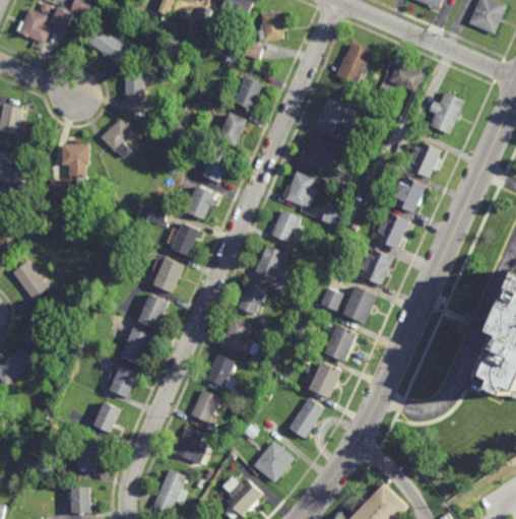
[(72,0),(68,9),(84,16),(91,1),(89,0),(72,0)]
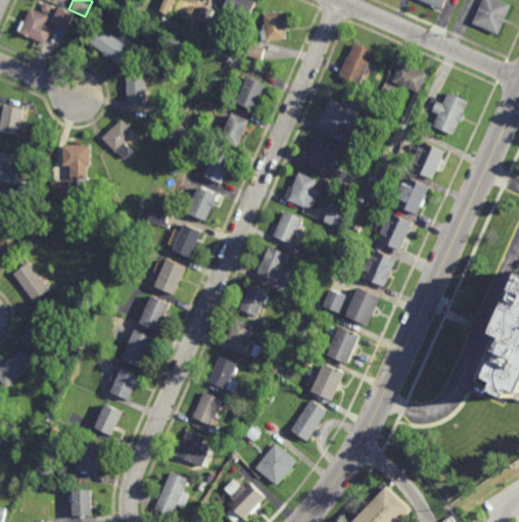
[(162,0),(157,10),(167,13),(173,0),(162,0)]
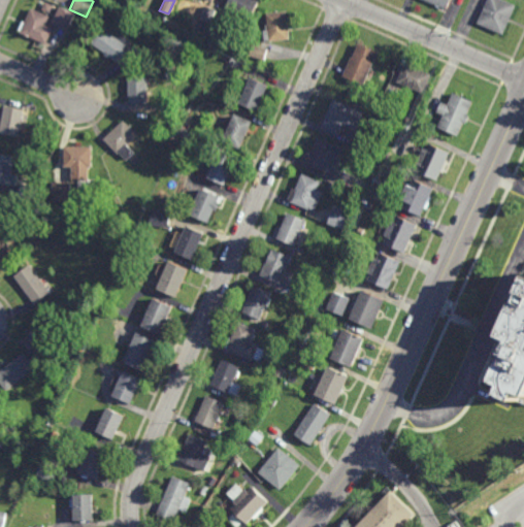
[(252,0),(258,2),(252,20),(225,10),(228,0),(252,0)]
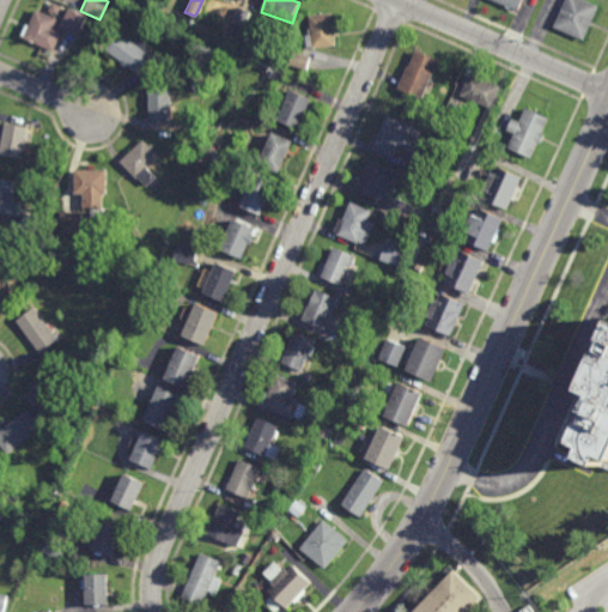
[(491,0),(514,11),(517,0),(491,0)]
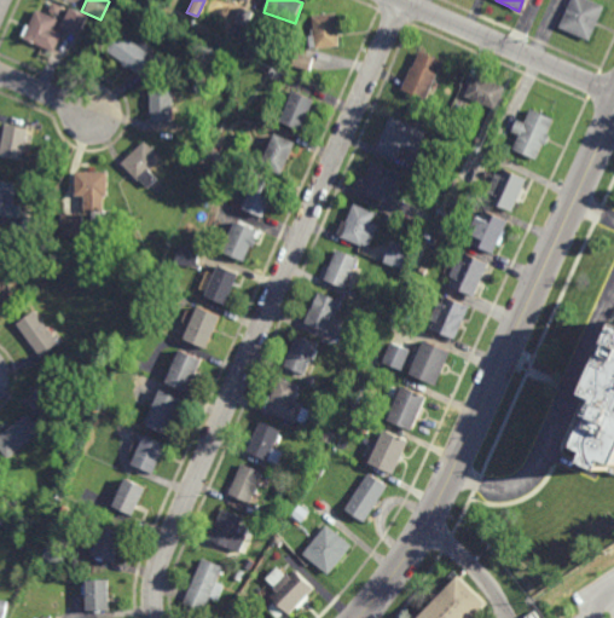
[(588,41),(602,7),(585,0),(571,0),(559,26),(588,41)]
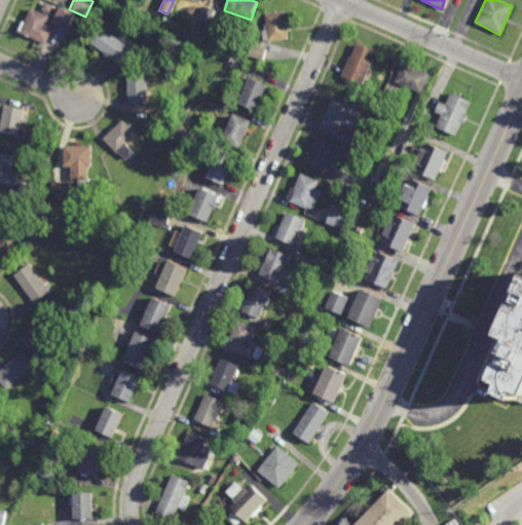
[(73,12),(57,5),(49,23),(66,29),(73,12)]
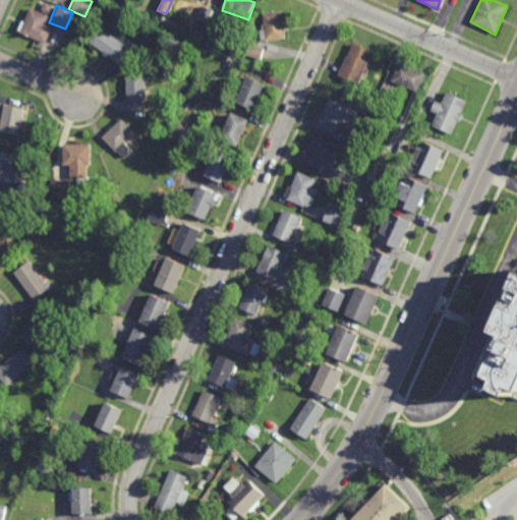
[(44,44),(17,33),(29,9),(47,16),(43,25),(50,27),(44,44)]
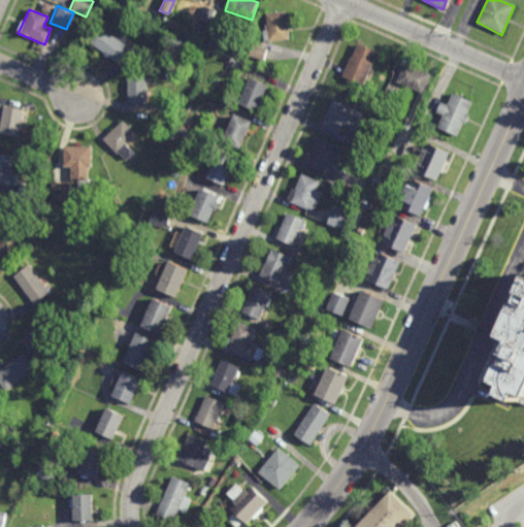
[(266,13),(268,40),(289,39),(286,12),(266,13)]
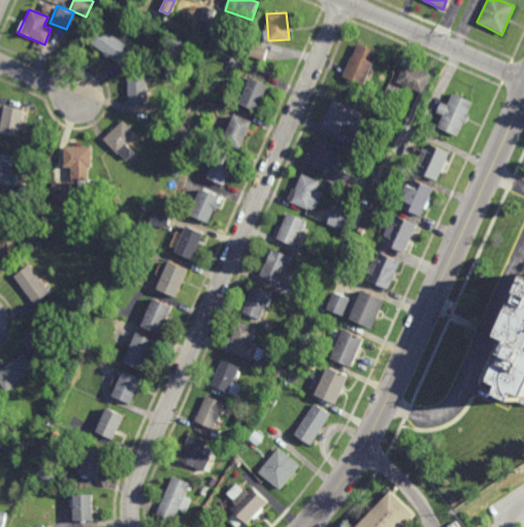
[(126,68),(92,43),(102,28),(115,38),(119,32),(130,40),(126,45),(137,54),(126,68)]
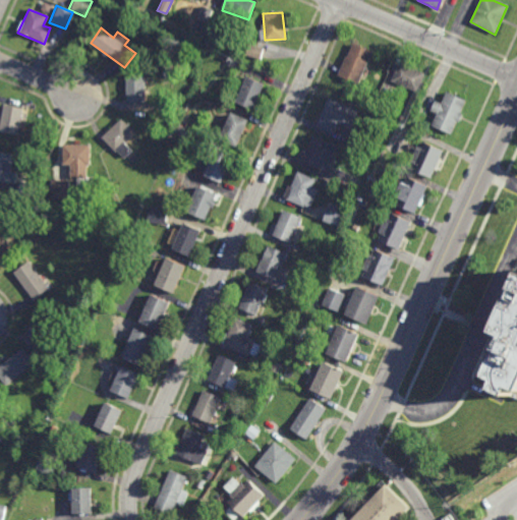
[(335,75),(354,82),(362,61),(381,68),(386,57),(352,44),(347,58),(343,56),(335,75)]
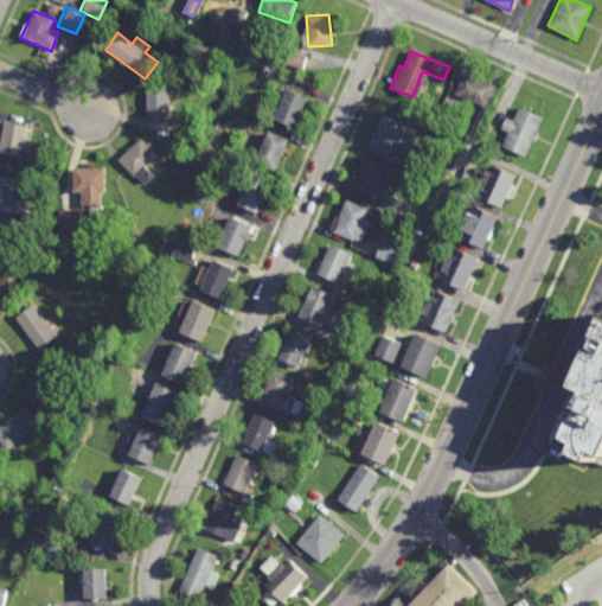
[(301,68),(303,55),(287,52),(285,64),(301,68)]
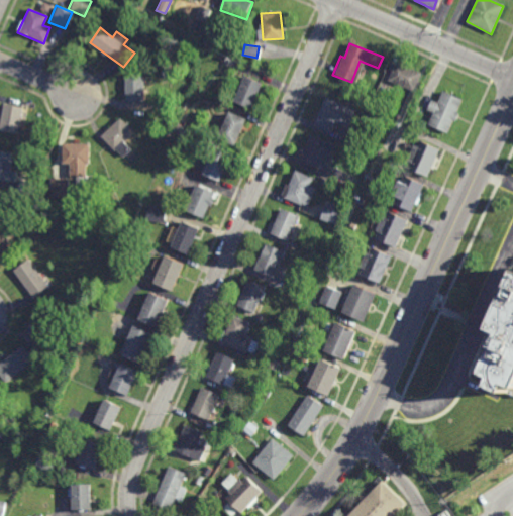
[(396,65),(418,75),(412,91),(389,81),(396,65)]
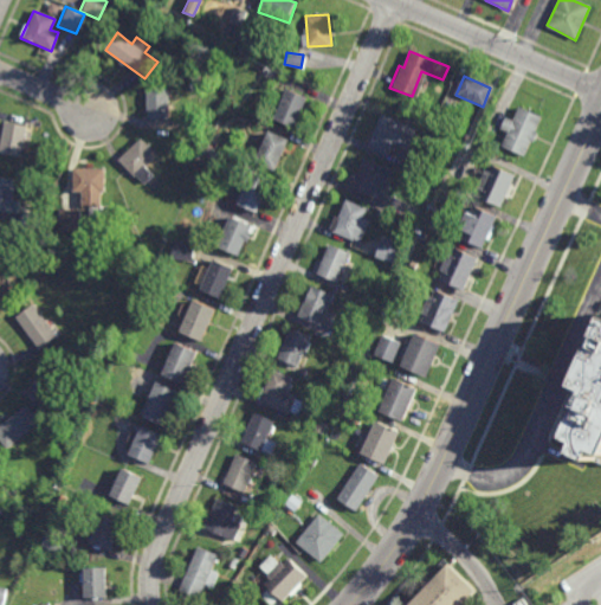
[(147,118),(168,118),(167,87),(146,88),(147,118)]
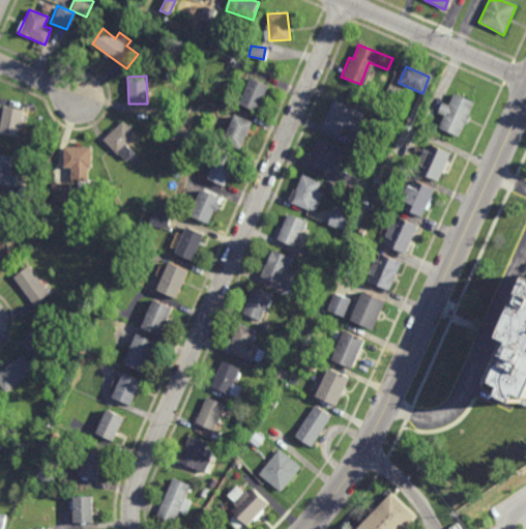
[(251,79),(267,86),(257,112),(240,106),(251,79)]
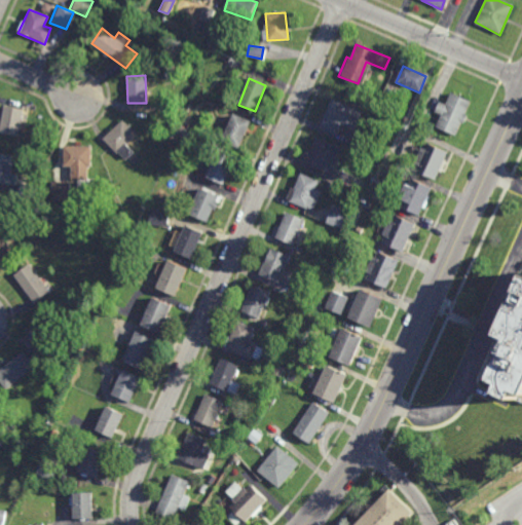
[(449,92),(470,101),(454,136),(435,126),(440,114),(435,112),(439,102),(444,104),(449,92)]
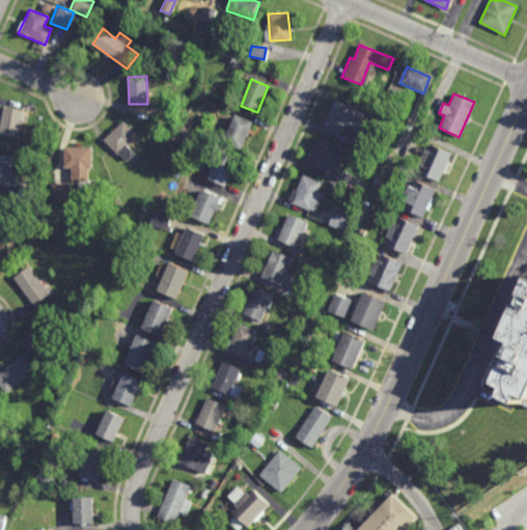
[(321,130),(340,137),(344,127),(356,131),(362,112),(331,102),(321,130)]
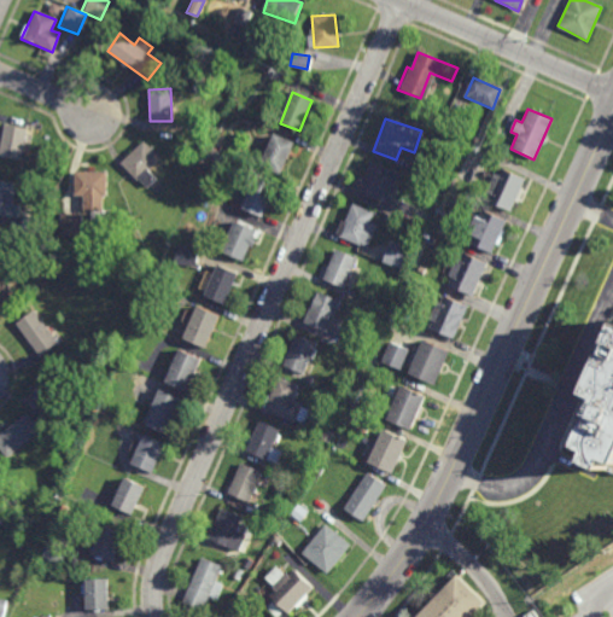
[(0,157),(19,161),(24,131),(4,126),(0,140),(0,157)]
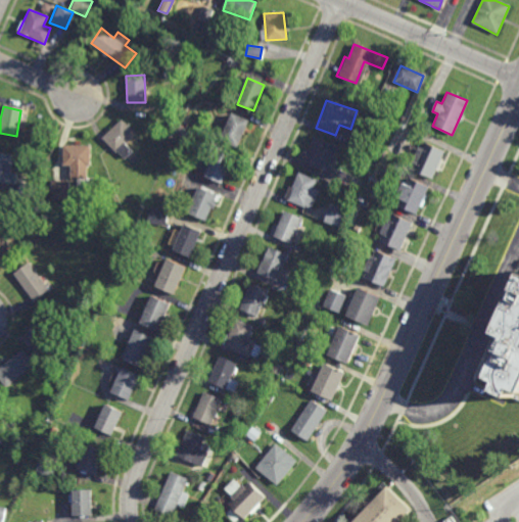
[(232,114),(250,121),(240,150),(222,143),(232,114)]
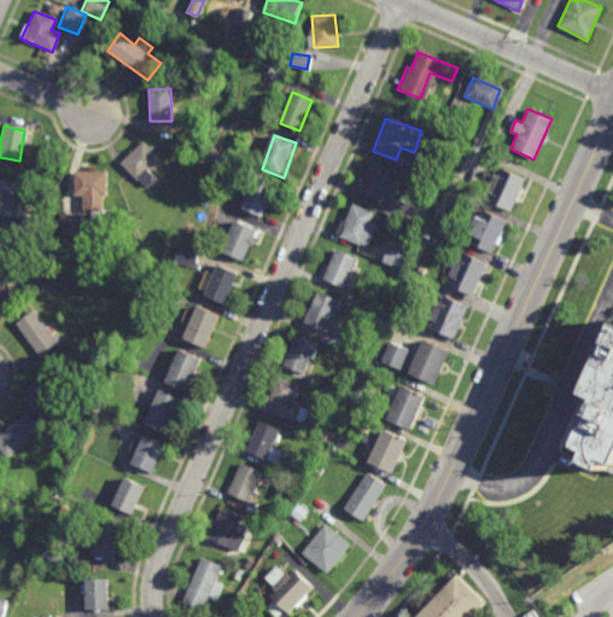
[(144,141),(159,158),(147,169),(156,179),(146,188),(121,163),(144,141)]
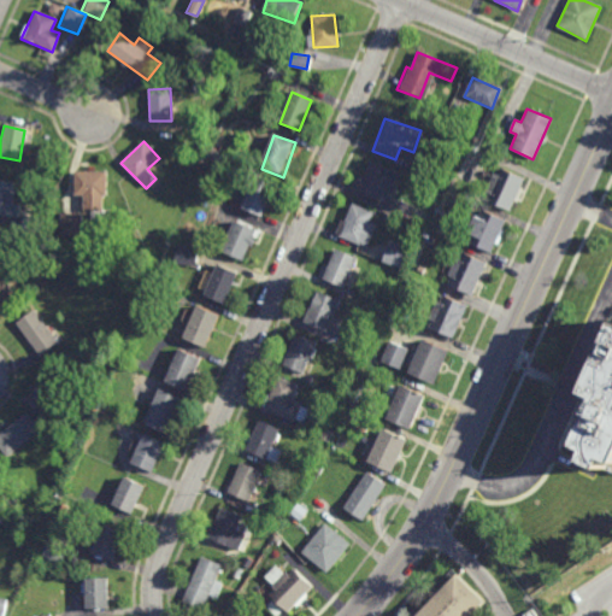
[(355,191),(376,199),(377,194),(389,199),(396,181),(388,177),(392,168),(368,159),(355,191)]
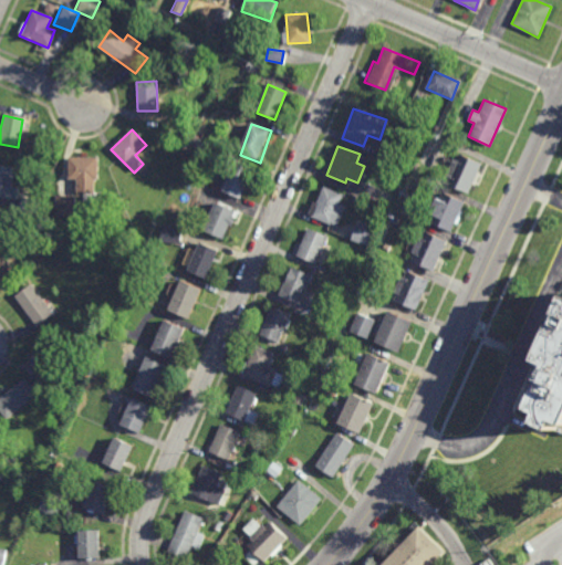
[(443,182),(469,194),(481,161),(456,150),(443,182)]
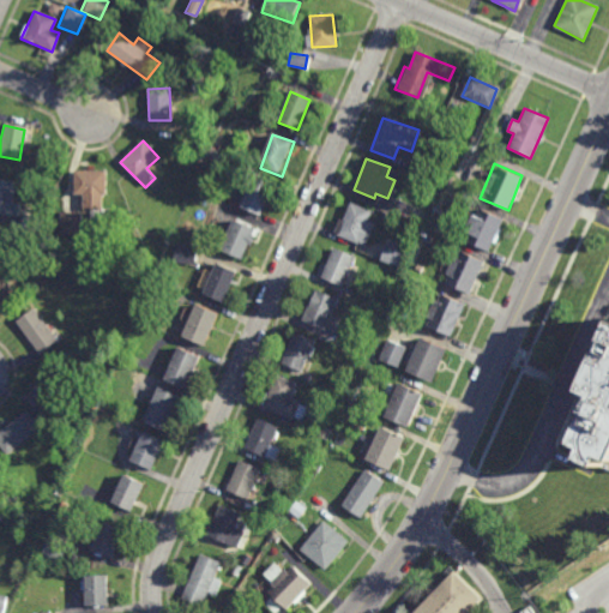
[(74,172),(73,196),(84,196),(83,210),(103,210),(102,196),(106,194),(106,173),(74,172)]
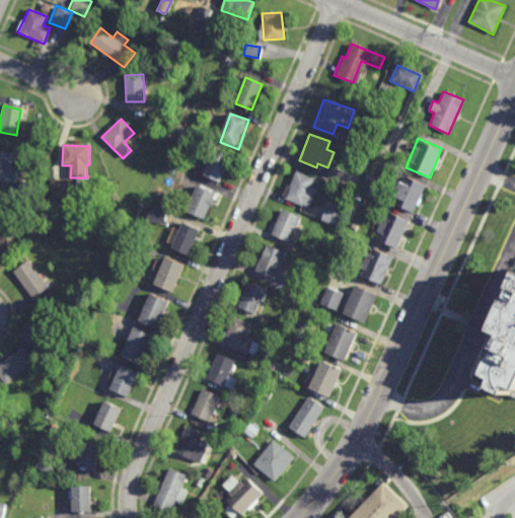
[(215,147),(235,154),(229,171),(224,169),(220,181),(204,176),(215,147)]
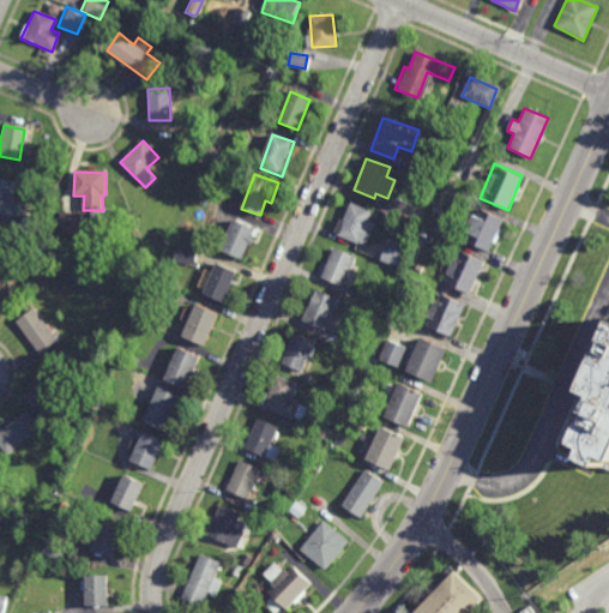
[(0,214),(20,217),(22,204),(11,203),(14,184),(0,179),(0,214)]
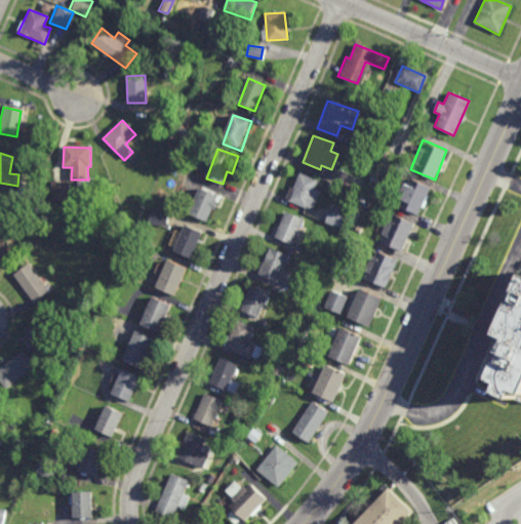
[(288,202),(311,211),(319,192),(312,189),(316,180),(299,174),(288,202)]
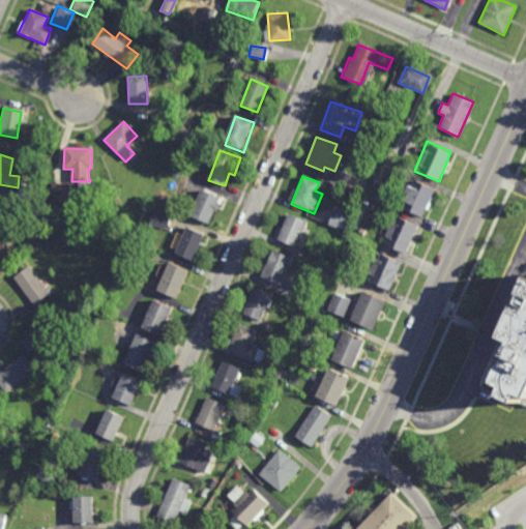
[(67,183),(51,182),(50,201),(67,201),(67,183)]
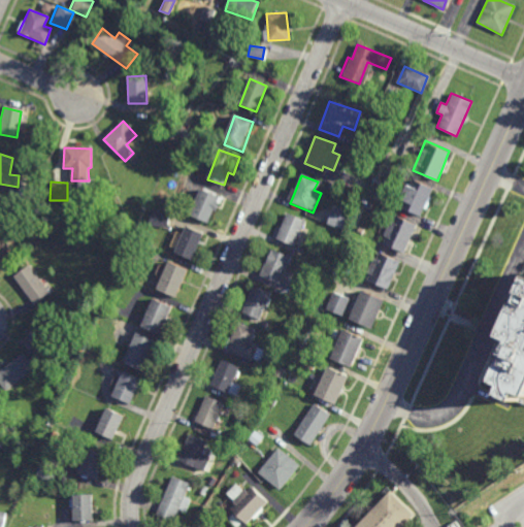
[(420,218),(431,189),(416,183),(414,188),(406,185),(400,200),(408,204),(405,211),(420,218)]
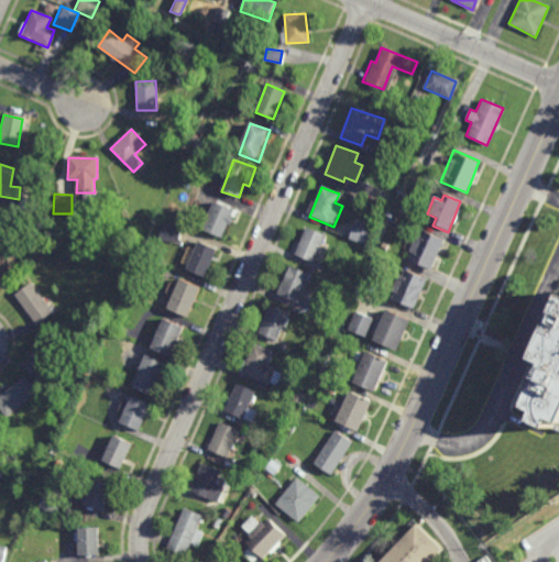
[(215,205),(232,212),(230,219),(236,221),(233,229),(228,227),(222,240),(204,231),(215,205)]
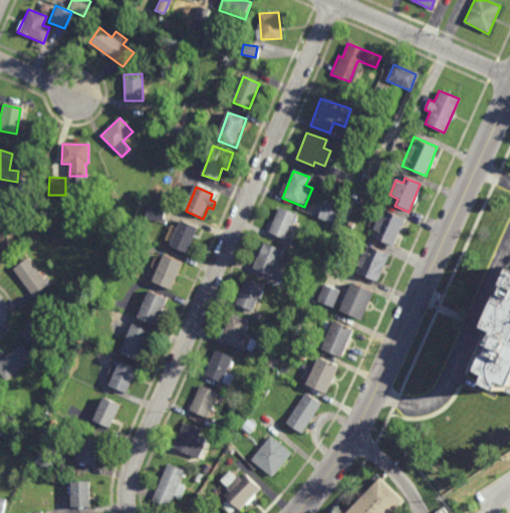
[(317,218),(332,223),(338,206),(322,201),(317,218)]
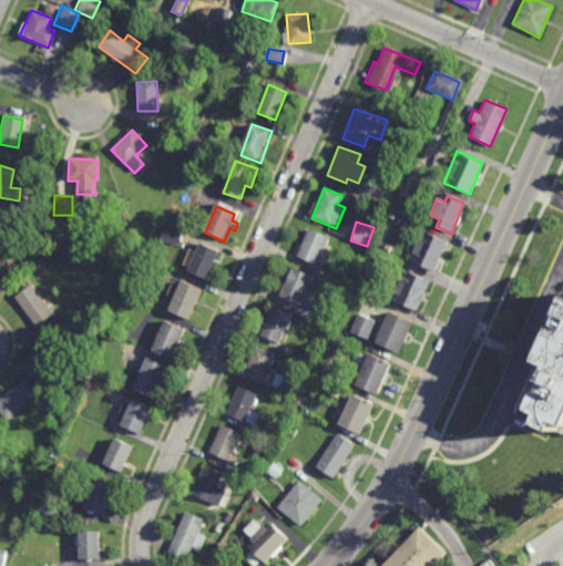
[(178,225),(160,224),(159,242),(178,243),(178,225)]
